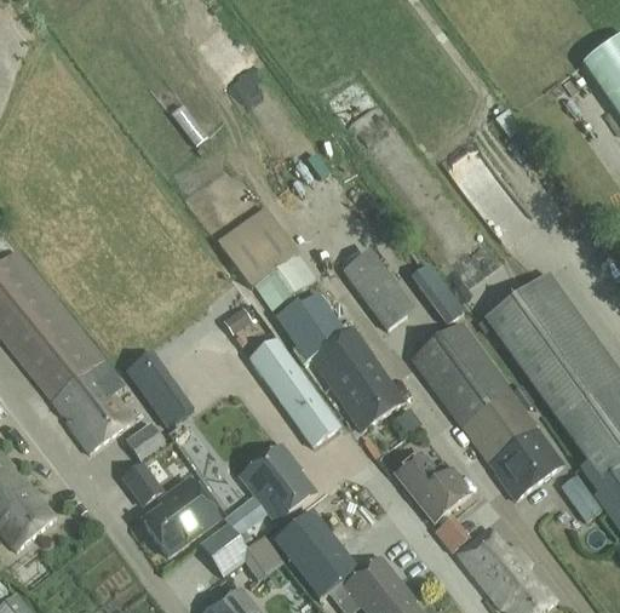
[(619,121),(619,38),(581,64),(619,121)]
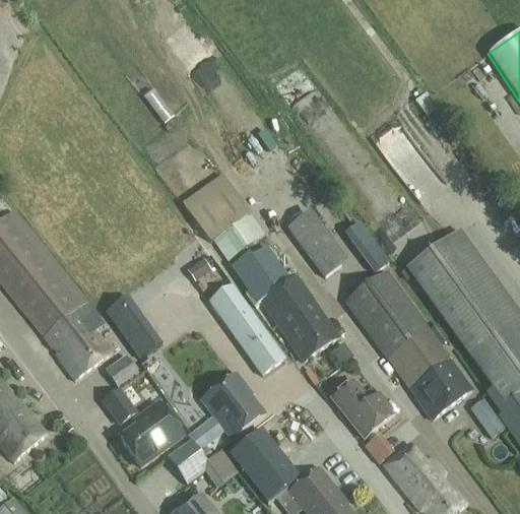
[(172,68),(160,74),(177,105),(188,99),(172,68)]
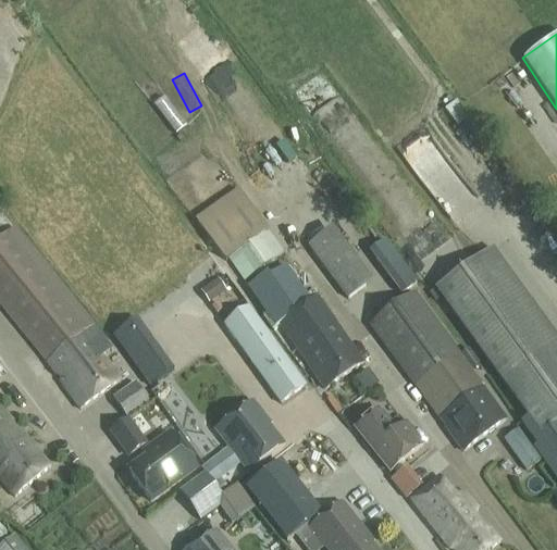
[(453,125),(467,115),(454,98),(440,108),(453,125)]
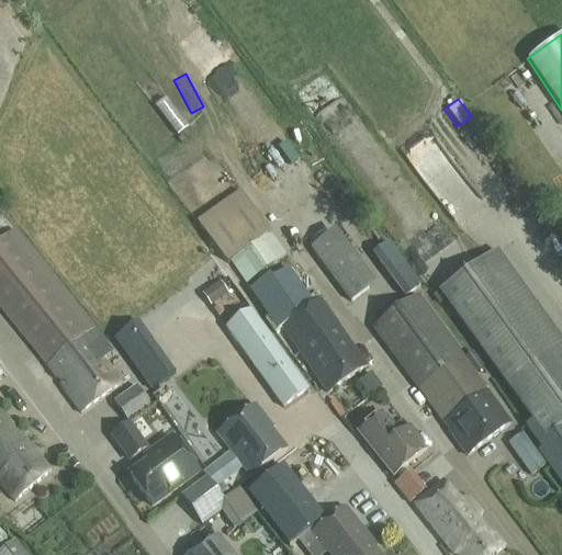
[(246,279),(287,250),(271,227),(240,185),(197,216),(228,259),(231,257),(246,279)]
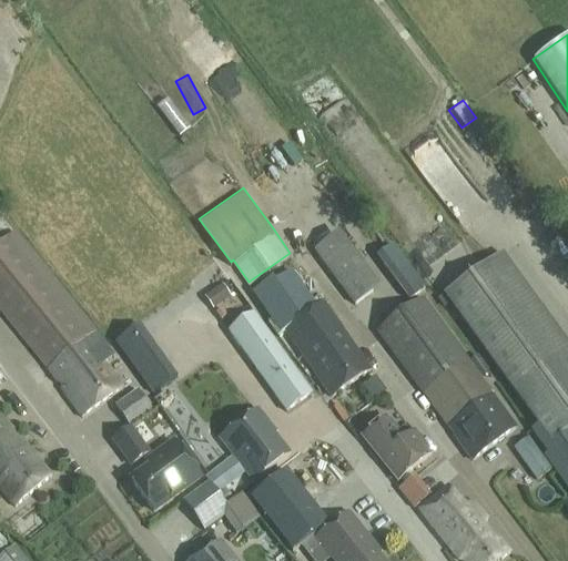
[(82,412),(121,383),(102,357),(113,348),(14,227),(0,238),(0,305),(11,319),(82,412)]
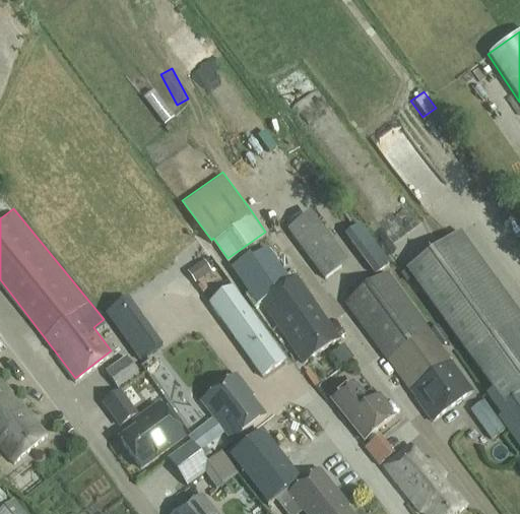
[(374,270),(388,260),(364,227),(350,237),(374,270)]
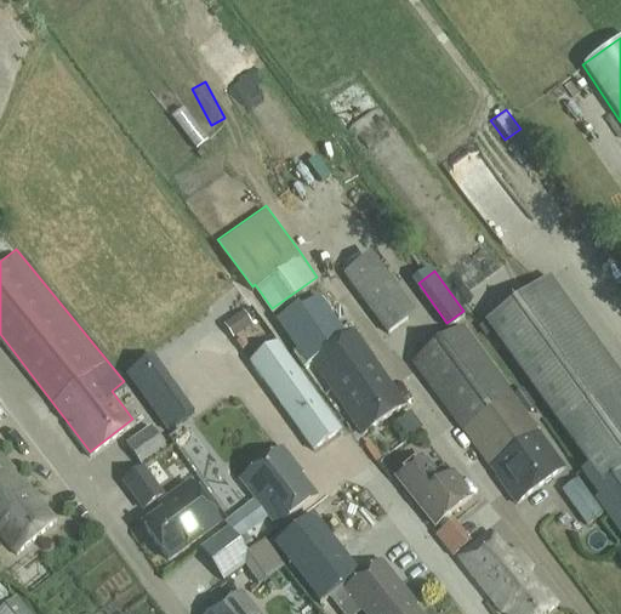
[(620,373),(548,272),(486,317),(588,458),(581,464),(598,489),(596,490),(594,492),(600,500),(620,529),(620,373)]
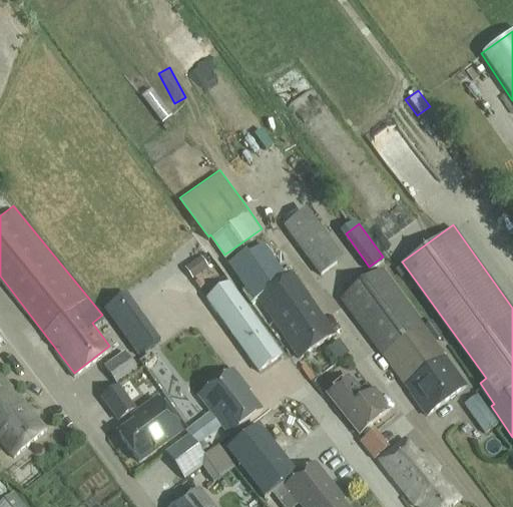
[(250,301),(258,296),(277,322),(277,323),(300,354),(336,330),(317,304),(316,305),(291,271),(287,275),(265,241),(249,250),(246,246),(226,260),(242,285),(240,286),(250,301)]
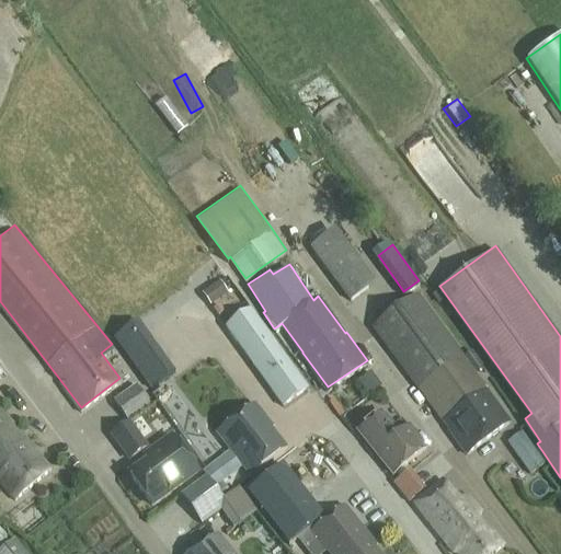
[(209,302),(228,298),(224,280),(205,286),(209,302)]
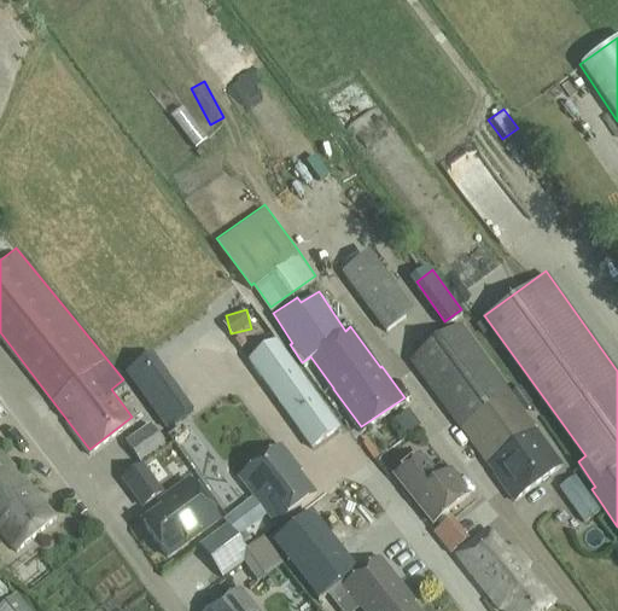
[(158,344),(175,367),(214,337),(196,314),(158,344)]
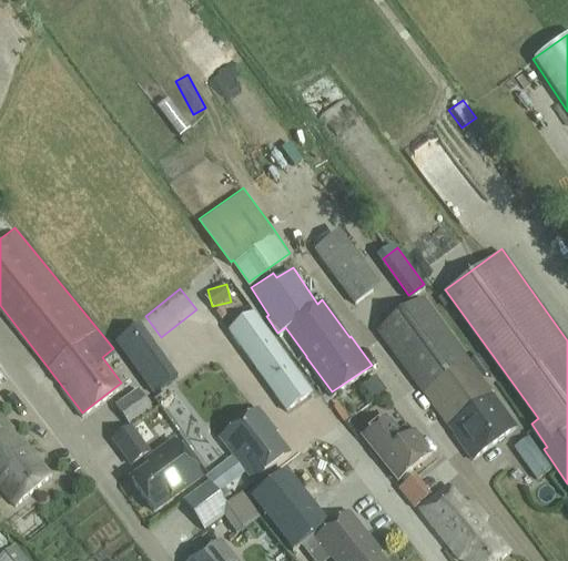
[(513,425),(487,388),(489,386),(423,293),(377,326),(445,419),(450,417),(457,427),(454,431),(470,455),(513,425)]
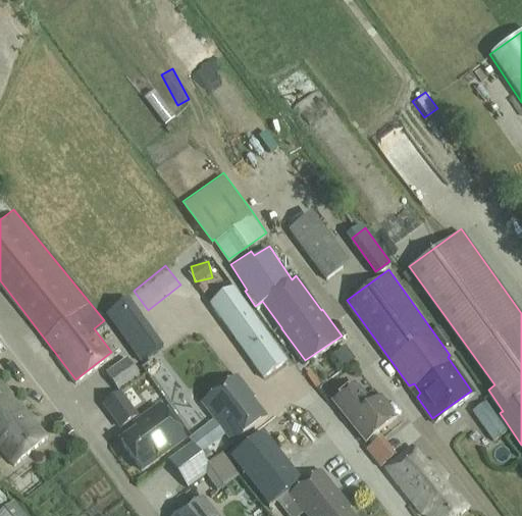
[(262,374),(285,357),(232,284),(209,301),(262,374)]
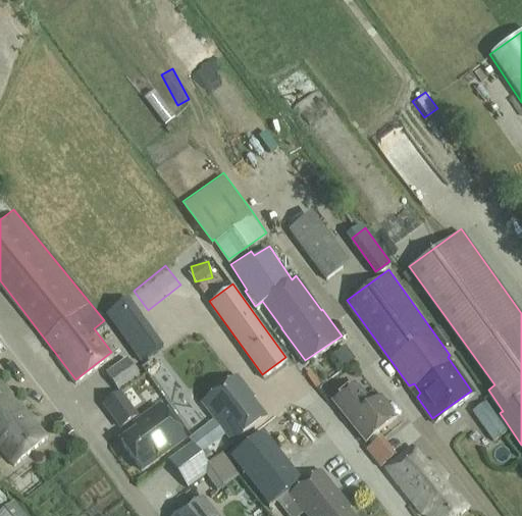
[(140,358),(162,342),(128,295),(106,310),(113,319),(140,358)]
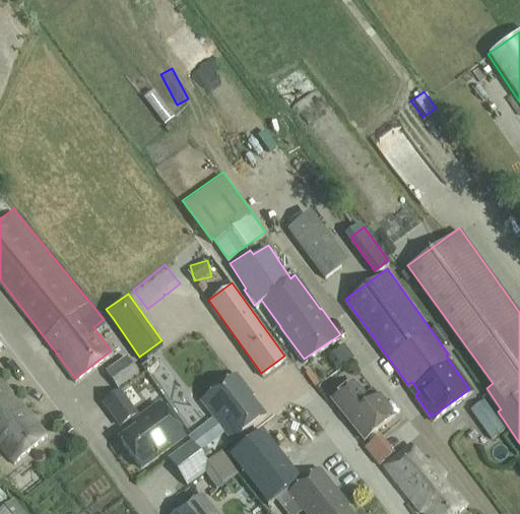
[(112,348),(122,343),(111,320),(100,326),(112,348)]
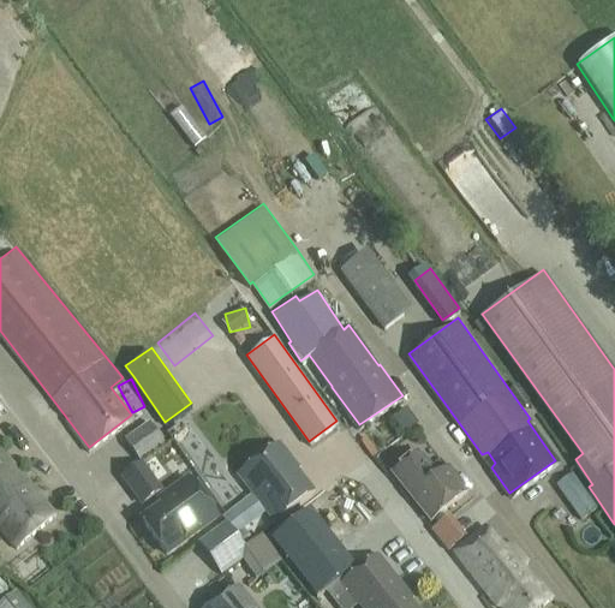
[(145,453),(165,440),(165,439),(149,417),(124,434),(139,457),(145,452),(145,453)]
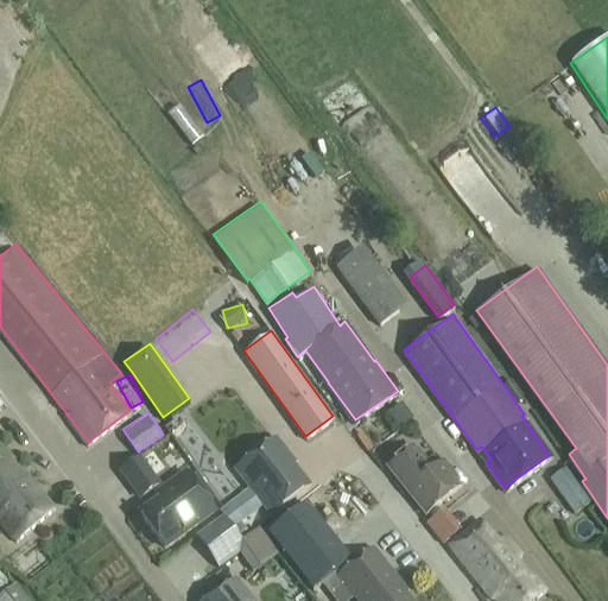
[(10,444),(25,438),(19,424),(4,431),(10,444)]
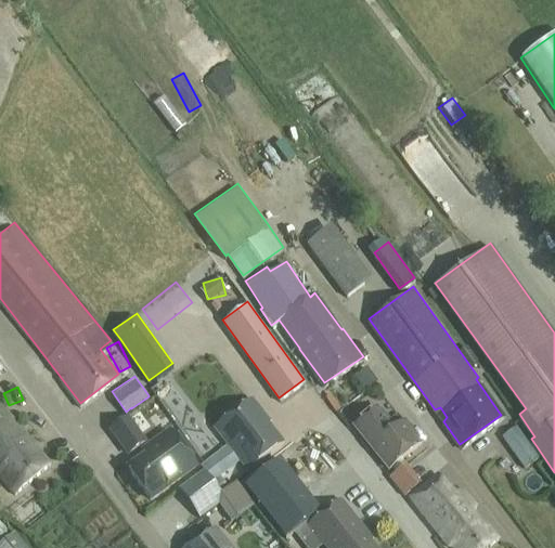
[(248,465),(284,438),(268,417),(270,416),(253,394),(216,422),(229,440),(241,455),(248,465)]
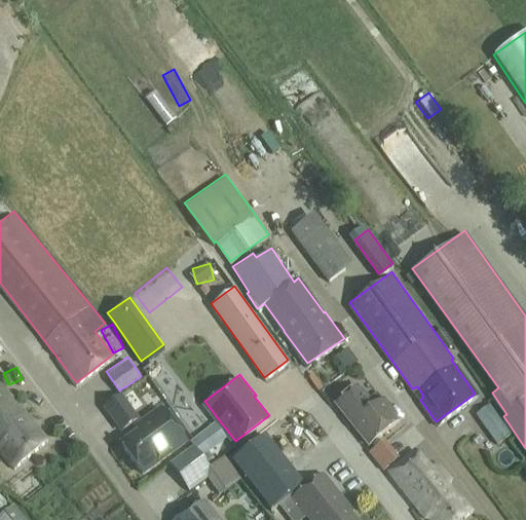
[(0,447),(14,465),(48,436),(0,379),(0,447)]
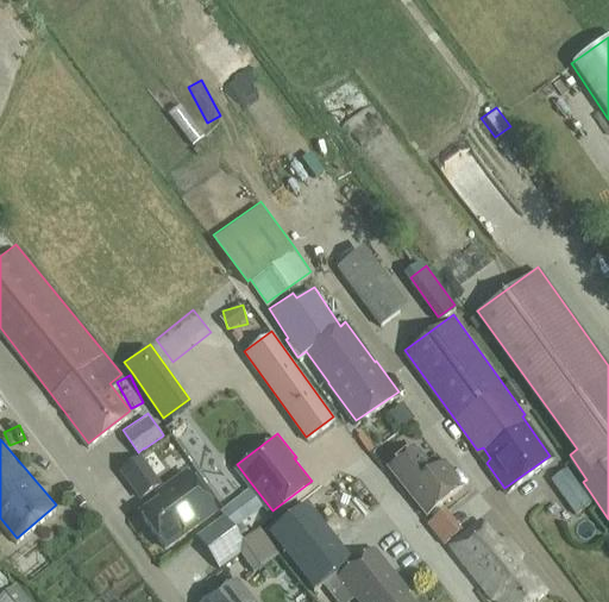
[(433,468),(414,444),(389,464),(427,510),(462,482),(443,459),(433,468)]
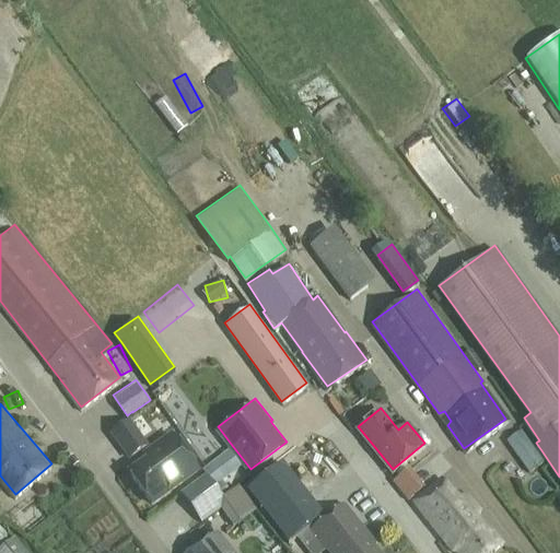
[(147,442),(128,418),(112,428),(130,454),(147,442)]
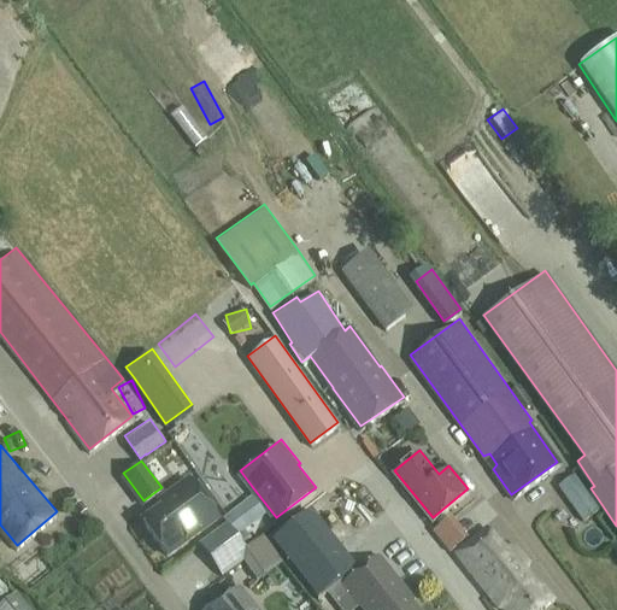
[(557,482),(582,516),(598,505),(573,470),(557,482)]
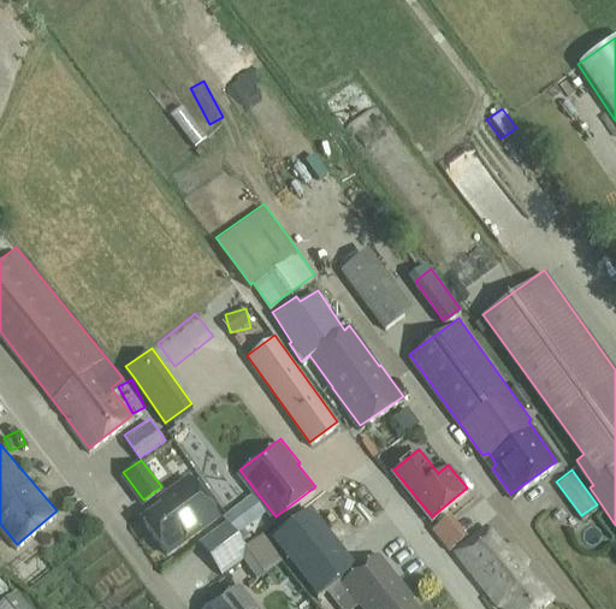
[(218,513),(189,474),(165,492),(169,498),(142,518),(166,550),(218,513)]
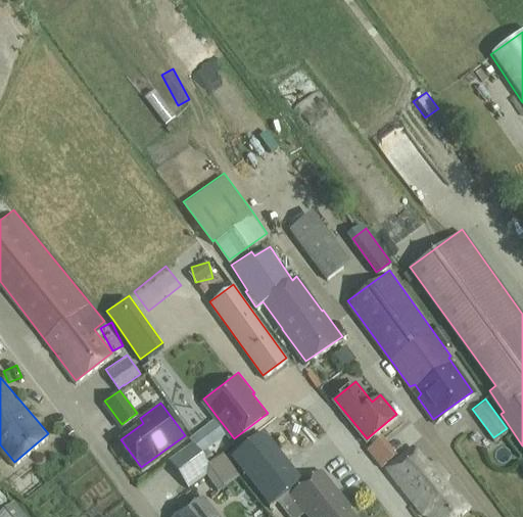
[(227,429),(216,415),(189,434),(200,449),(227,429)]
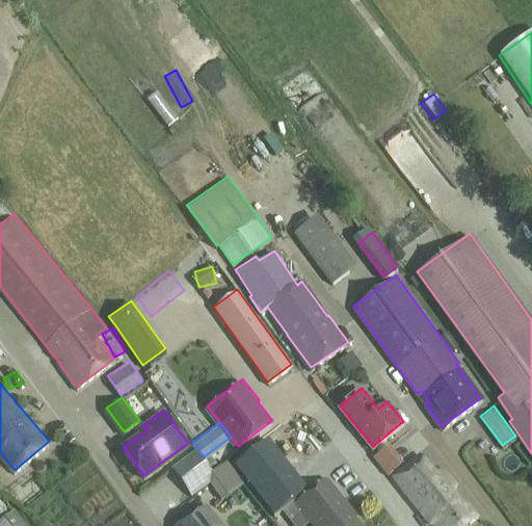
[(265,438),(234,462),(273,513),(304,488),(265,438)]
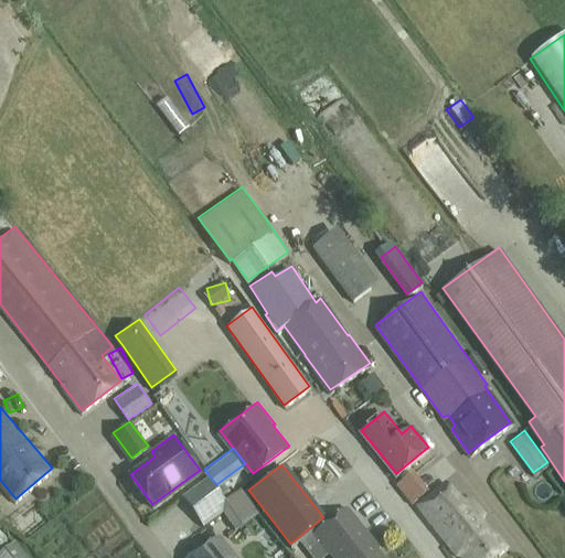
[(224,499),(208,475),(181,494),(202,523),(222,507),(235,526),(258,511),(241,486),(224,499)]
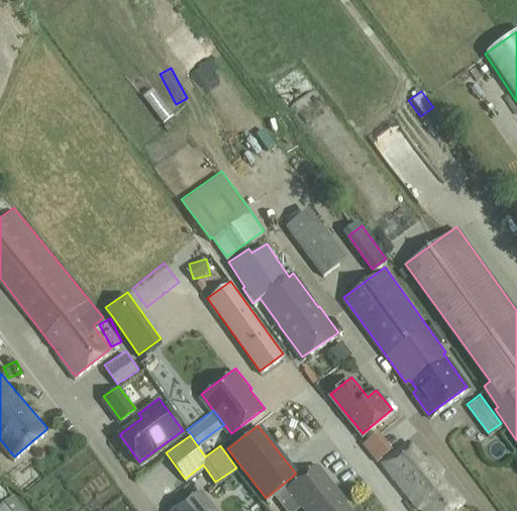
[(423,456),(409,437),(382,458),(417,506),(423,501),(431,510),(446,510),(463,498),(451,483),(446,484),(439,475),(443,469),(430,452),(423,456)]
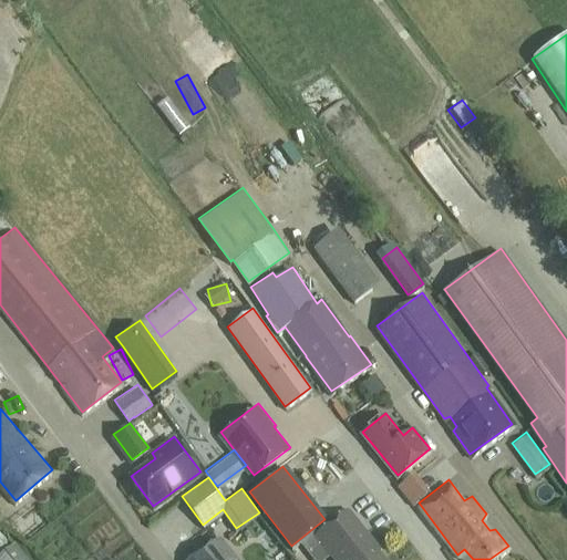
[(338,559),(387,559),(372,541),(374,539),(349,507),(316,532),(330,550),(338,559)]
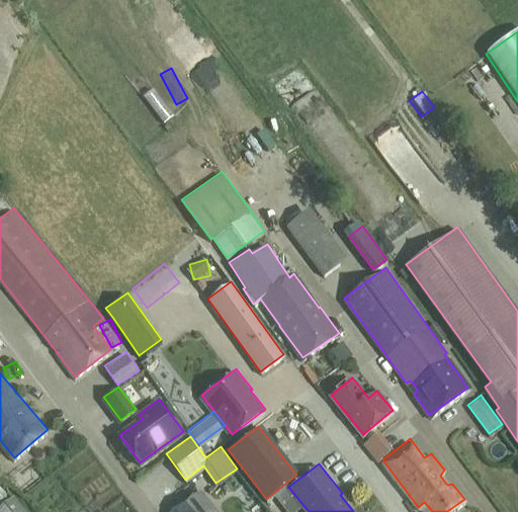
[(289,511),(301,503),(288,487),(286,484),(275,493),(289,511)]
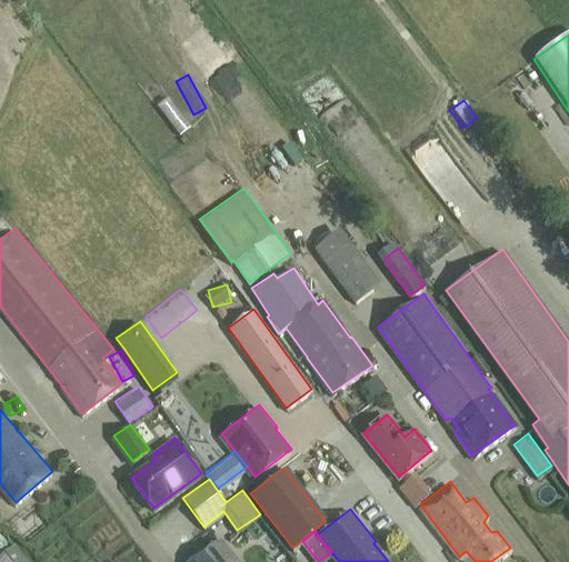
[(239,561),(219,537),(186,561),(239,561)]
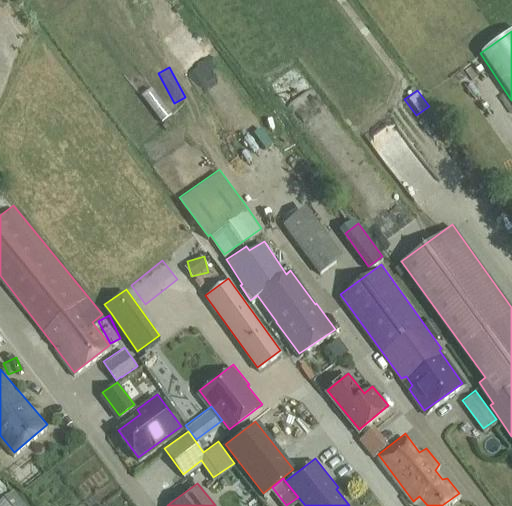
[(28,505),(13,488),(0,497),(0,505),(28,505)]
